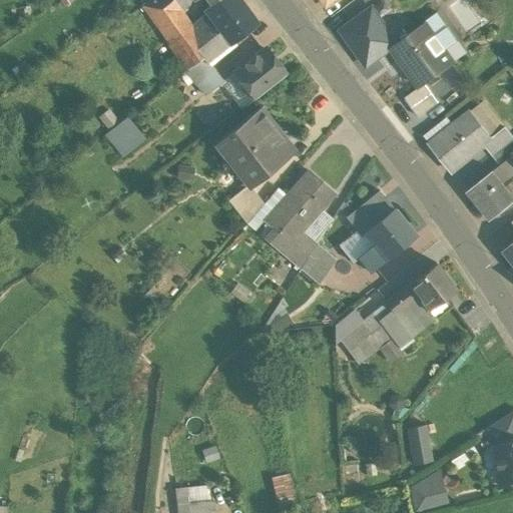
[(180,11),(171,0),(149,0),(141,6),(189,67),(200,59),(193,50),(201,44),(210,37),(213,35),(201,18),(191,25),(180,11)]
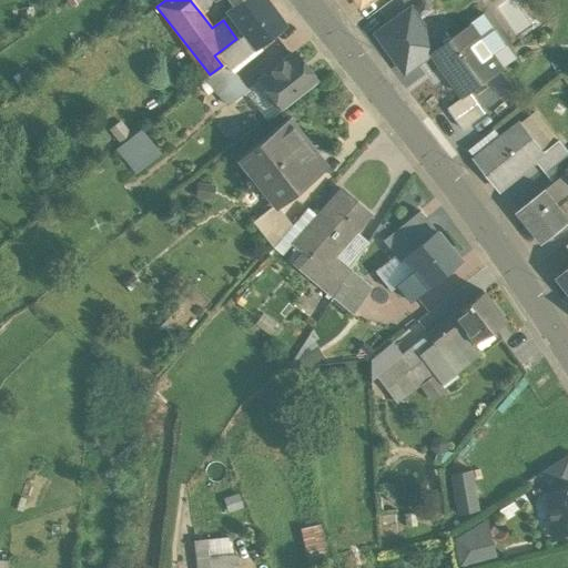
[(190,0),(200,12),(215,0),(231,0),(234,4),(239,0),(190,0)]
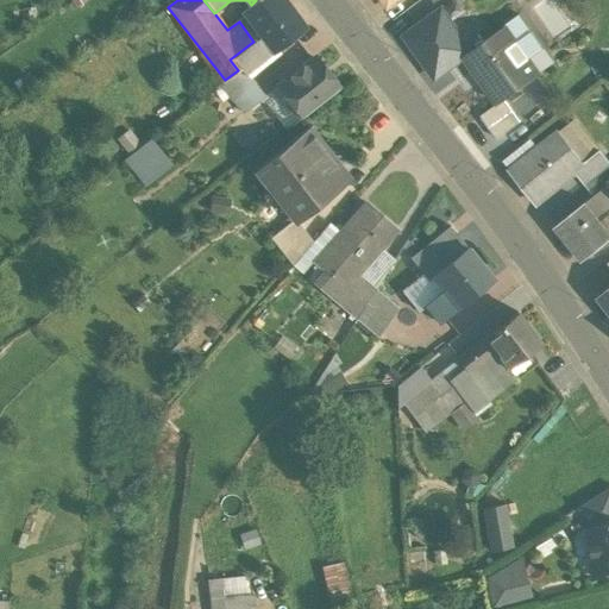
[(239,22),(253,42),(250,44),(263,60),(299,33),(306,27),(284,0),(256,0),(251,5),(242,11),(246,16),(239,22)]
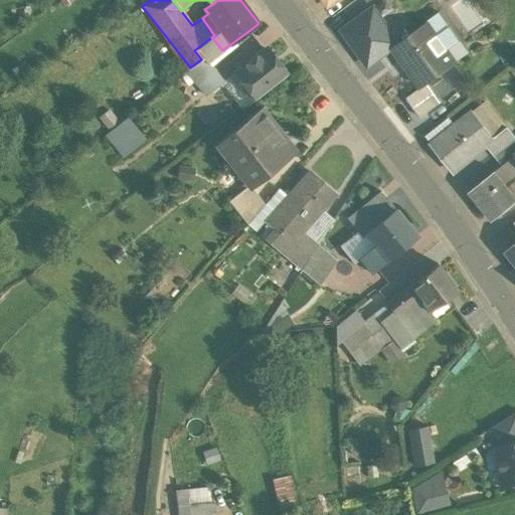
[(342,30),(367,66),(392,48),(398,44),(372,8),(342,30)]
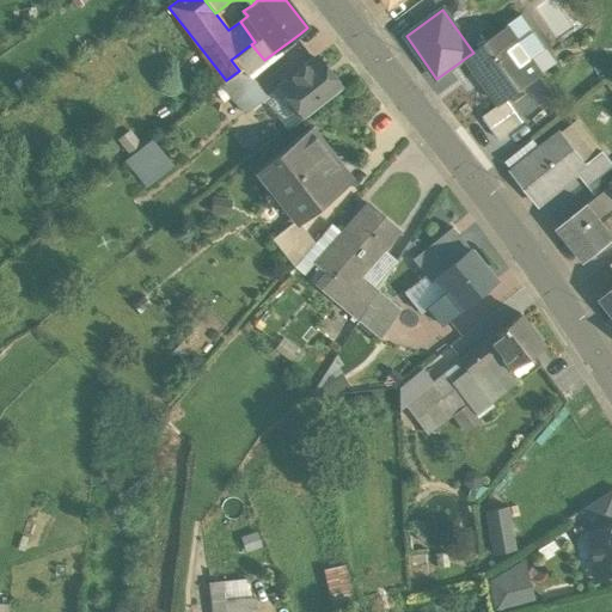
[(473,53),(466,57),(500,104),(556,63),(521,17),(473,53)]
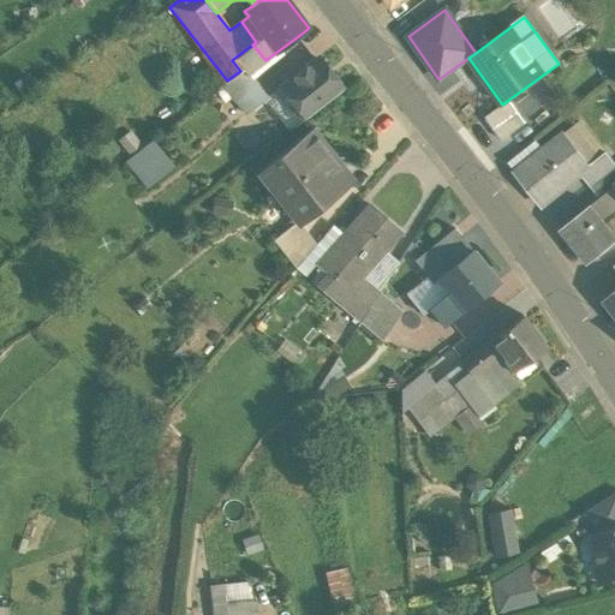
[(252,45),(242,53),(232,60),(240,71),(246,76),(248,75),(266,60),(252,45)]
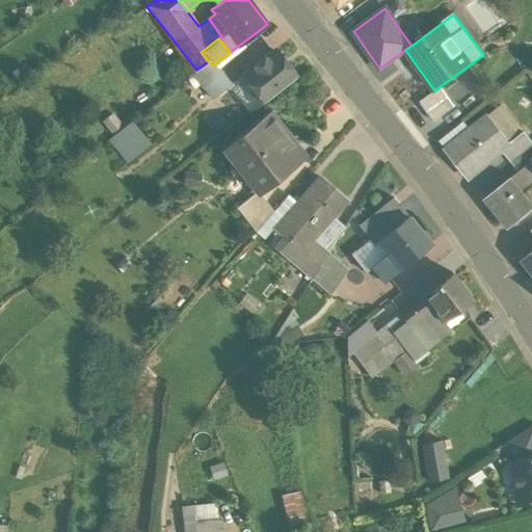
[(274,50),(243,74),(253,85),(249,87),(262,103),(295,77),(274,50)]
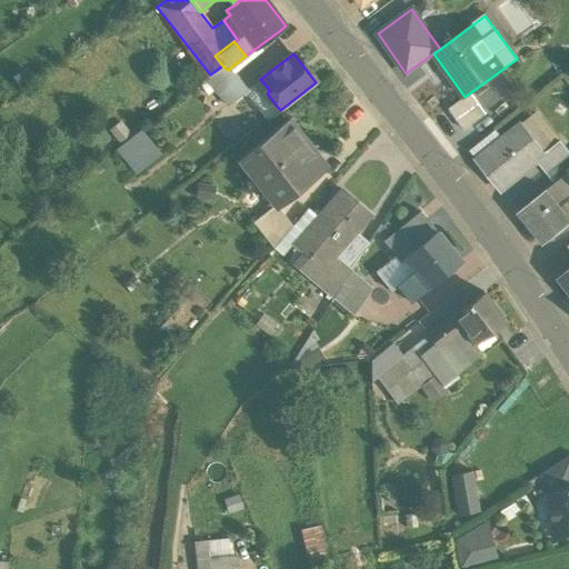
[(228,70),(222,66),(210,75),(205,80),(226,107),(247,90),(229,69),(228,70)]
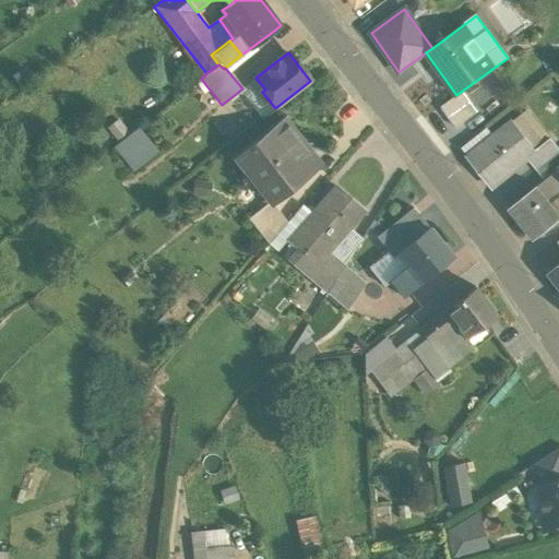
[(123,135),(127,123),(111,120),(108,132),(123,135)]
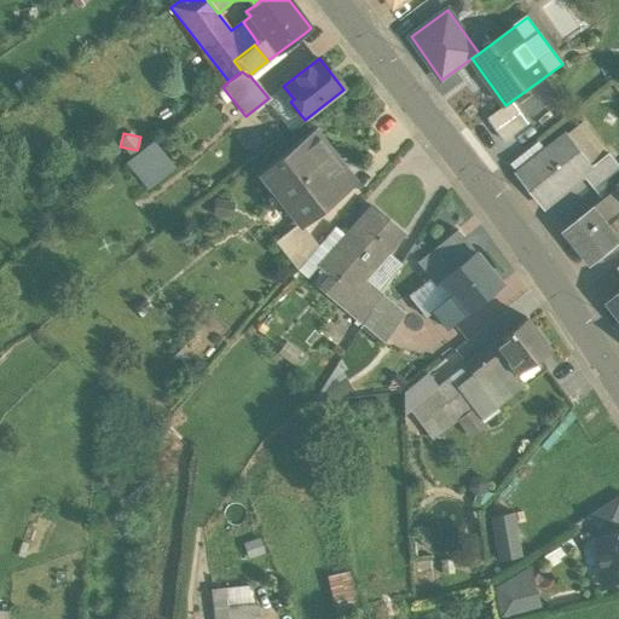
[(313,133),(261,175),(299,223),(300,224),(350,185),(339,171),(342,168),(313,133)]
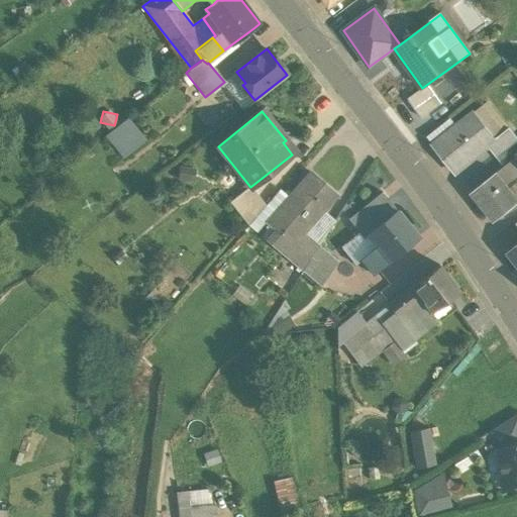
[(473,115),(432,147),(455,176),(489,148),(496,143),(495,141),(473,115)]
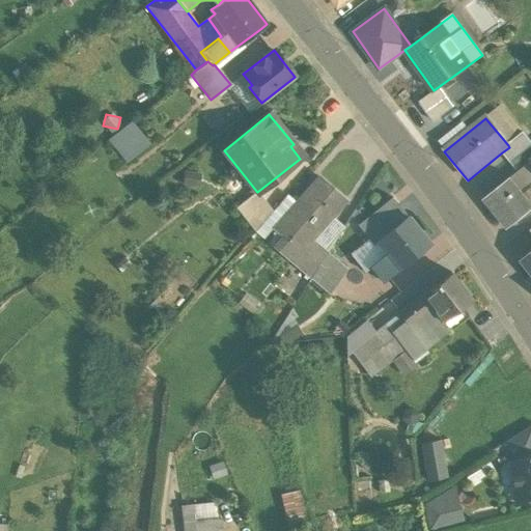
[(149,148),(133,129),(106,150),(122,171),(141,157),(150,168),(165,156),(156,144),(149,148)]
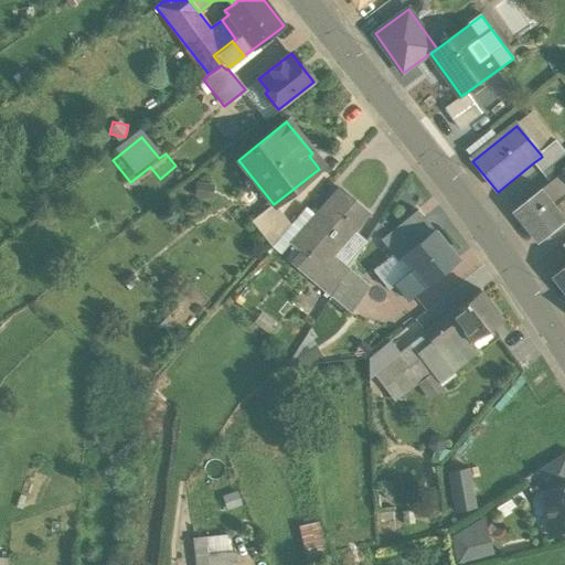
[(564,151),(556,141),(541,155),(542,157),(534,162),(542,172),(564,153),(564,151)]
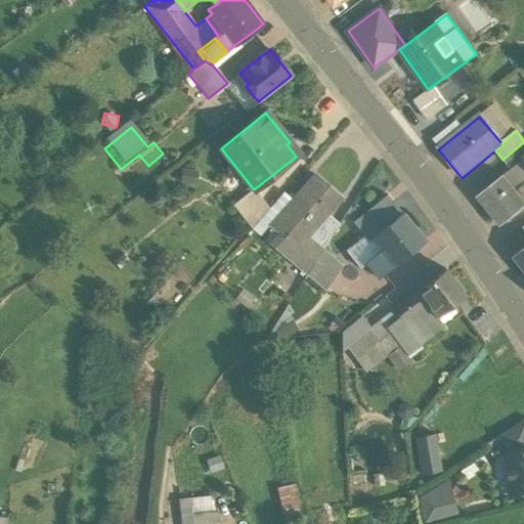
[(523,142),(503,160),(511,170),(523,160),(523,142)]
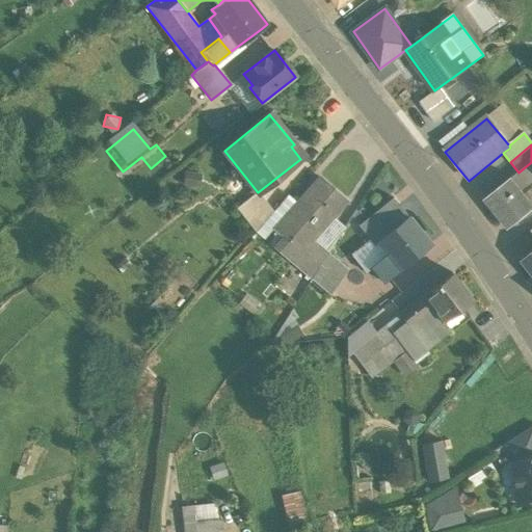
[(531,162),(519,173),(512,178),(524,194),(531,187),(531,162)]
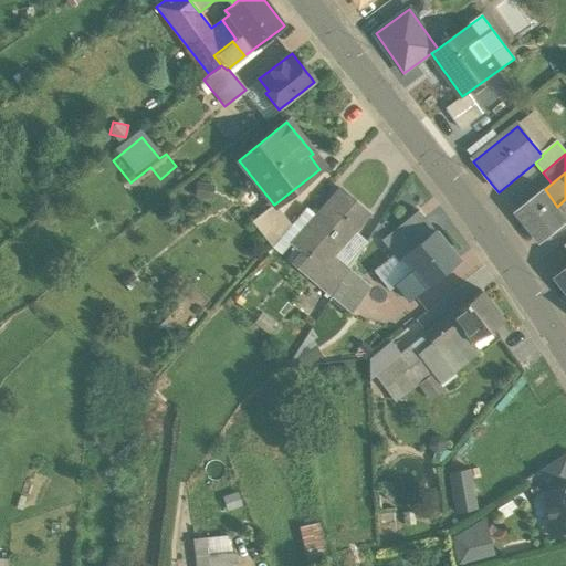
[(338,188),(291,243),(320,269),(333,253),(367,213),(338,188)]
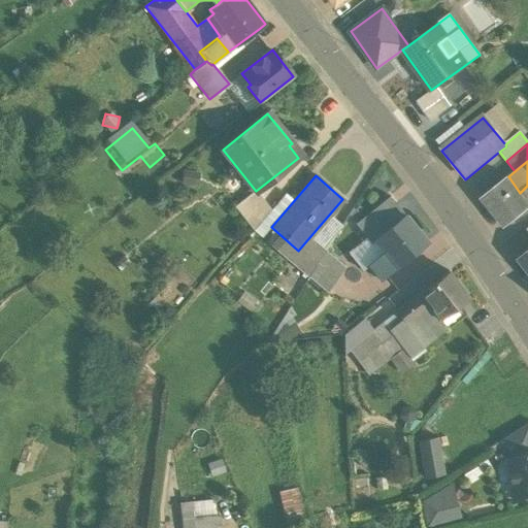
[(508,176),(507,175),(481,198),(504,227),(527,207),(527,202),(520,193),(508,176)]
